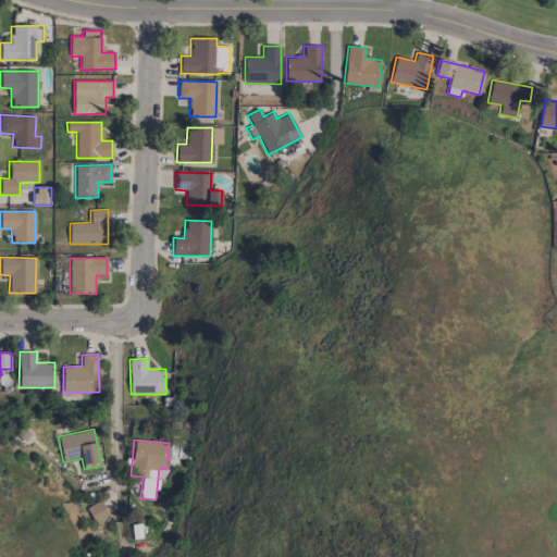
[(95,522),(108,515),(99,500),(86,508),(95,522)]
